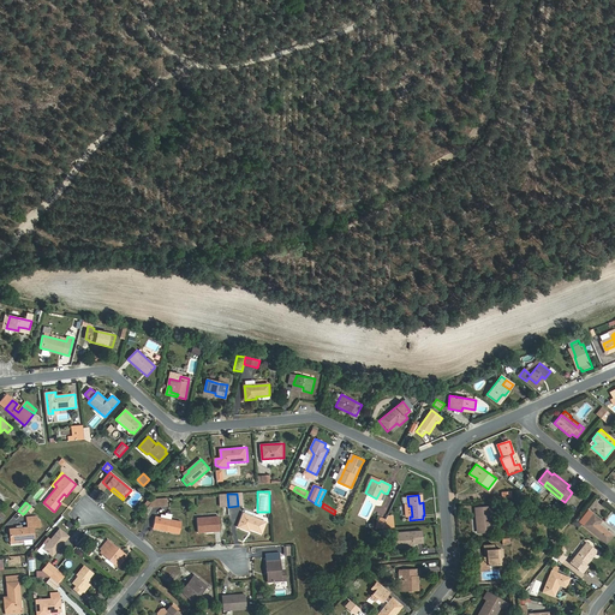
[(476,508),(478,532),(491,531),(489,507),(476,508)]
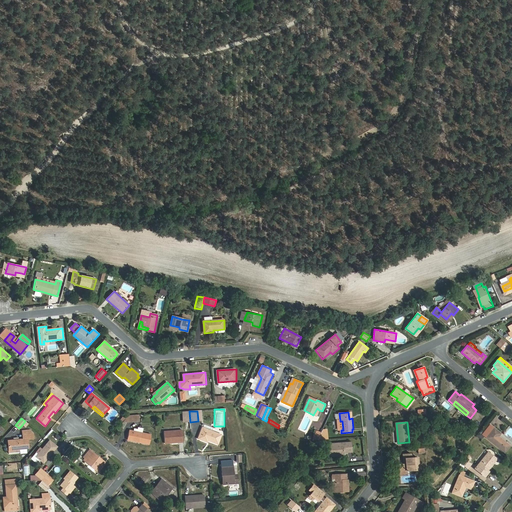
[(484,434),(501,448),(505,452),(510,447),(505,443),(499,437),(501,434),(491,425),(484,434)]
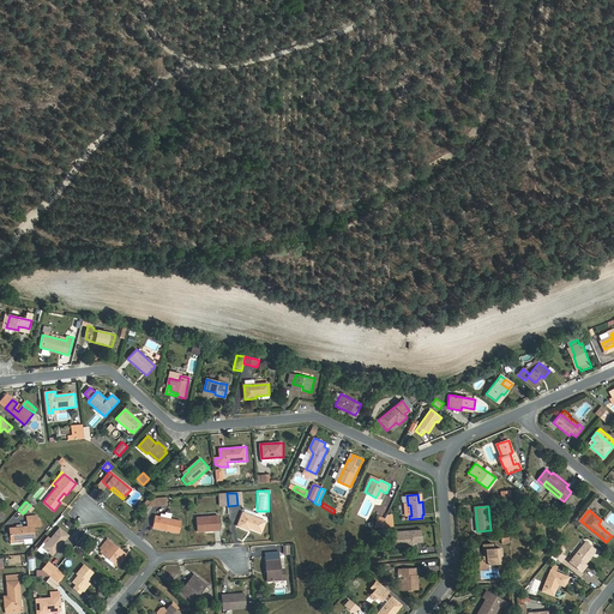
[(265,522),(242,513),(238,527),(248,531),(250,529),(262,534),(265,522)]
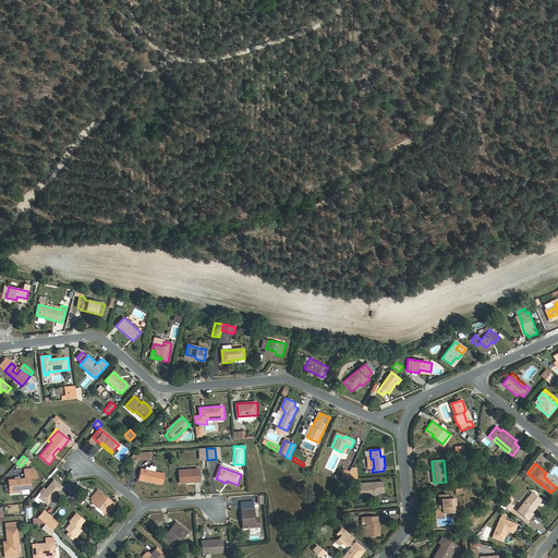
[(165,474),(142,469),(138,480),(162,485),(165,474)]
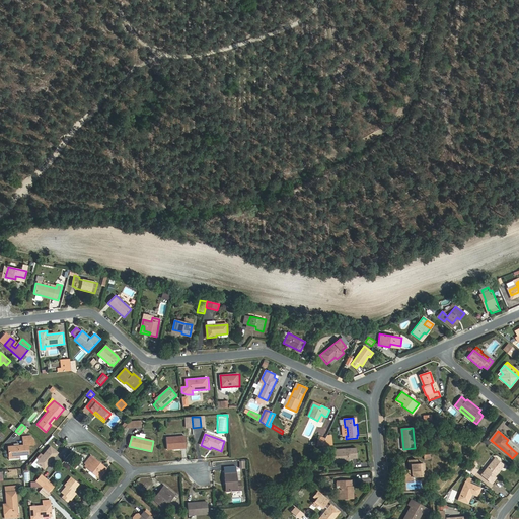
[(167,450),(173,450),(173,447),(179,447),(179,449),(186,449),(186,436),(166,437),(167,450)]
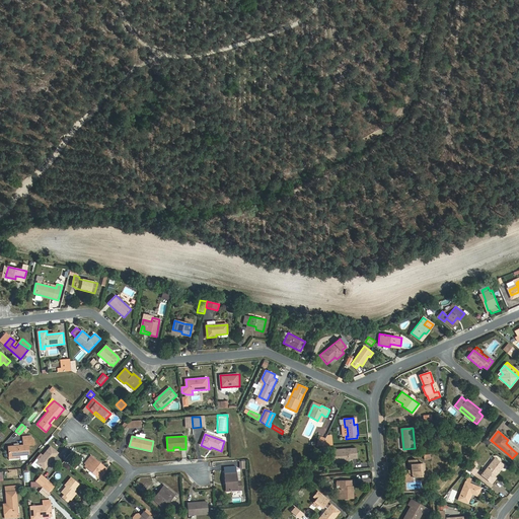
[(20,454),(21,455),(28,455),(28,444),(35,444),(34,439),(31,437),(25,437),(26,444),(9,445),(9,455),(20,454)]
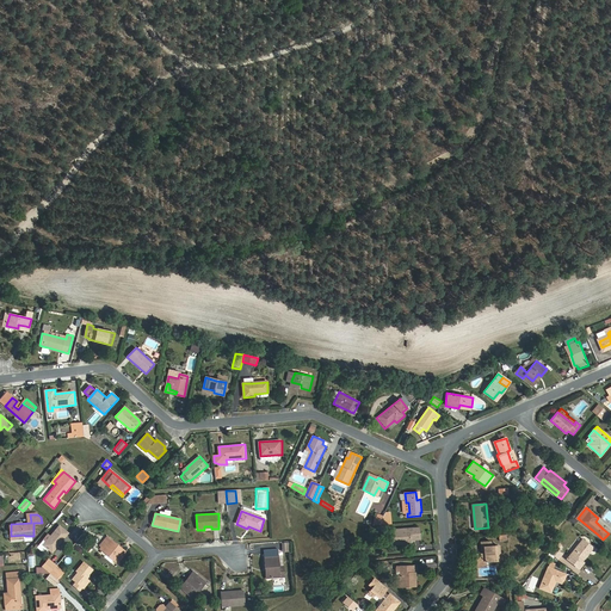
[(389,514),(384,514),(382,518),(378,525),(389,525),(389,514)]
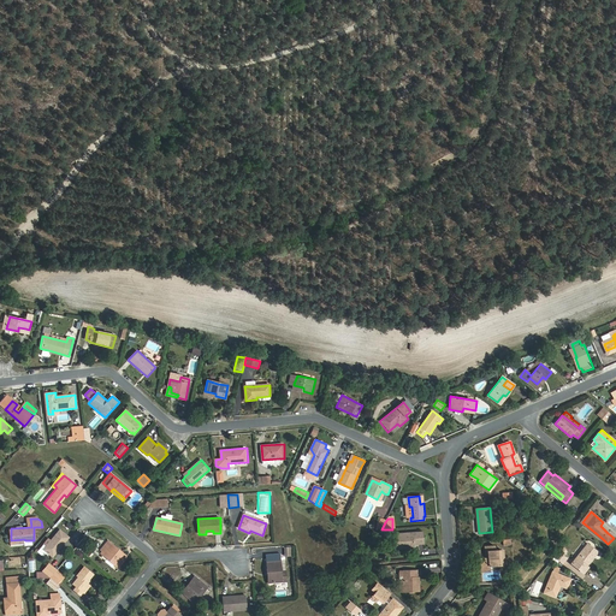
[(381,529),(385,522),(380,520),(374,531),(381,529)]
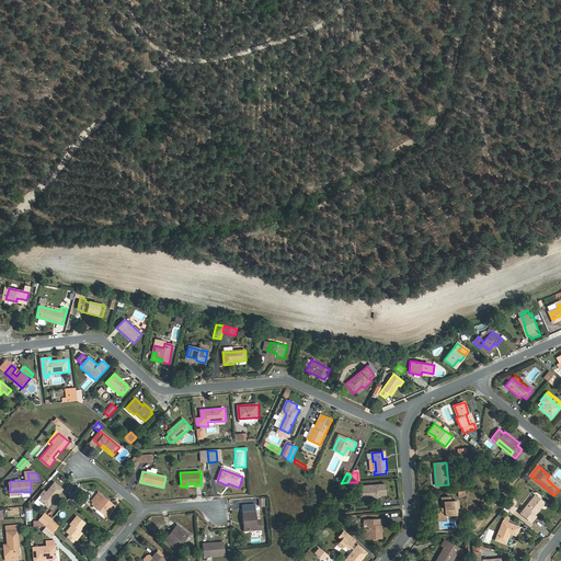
[(63,490),(54,483),(46,493),(44,491),(41,495),(43,497),(39,501),(48,507),(63,490)]
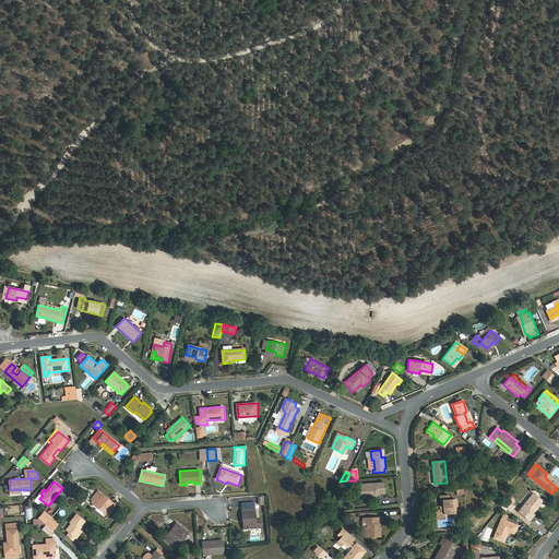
[(376,498),(376,495),(375,490),(380,490),(380,494),(385,494),(384,486),(384,483),(358,485),(359,499),(376,498)]
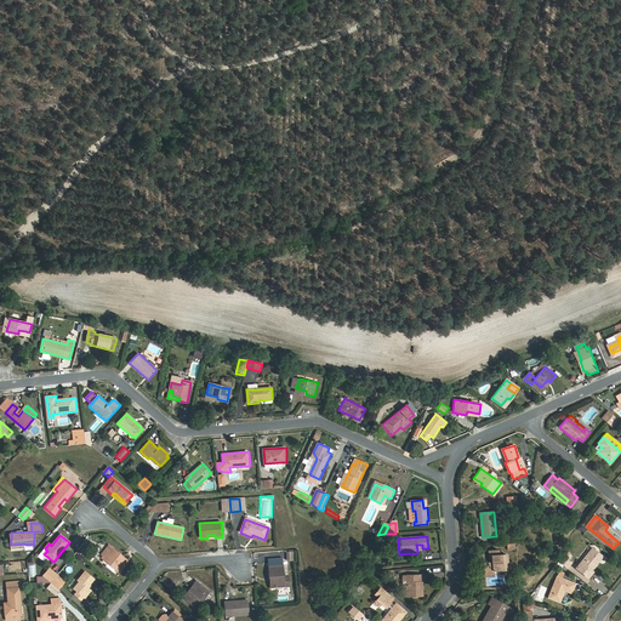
[(106,557),(103,559),(120,574),(127,564),(119,557),(121,554),(109,545),(102,554),(103,556),(106,557)]
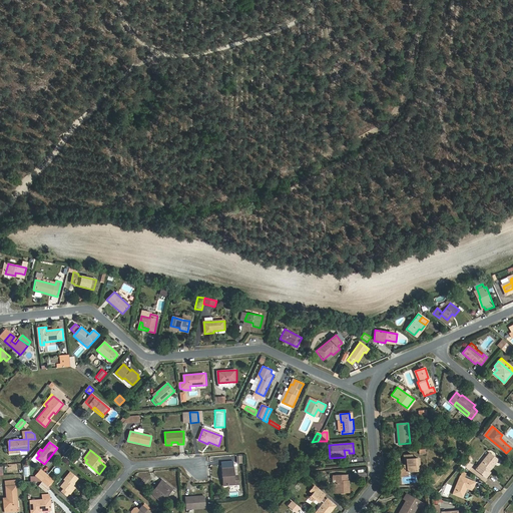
[(476,469),(486,478),(490,473),(489,472),(498,459),(490,452),(476,469)]
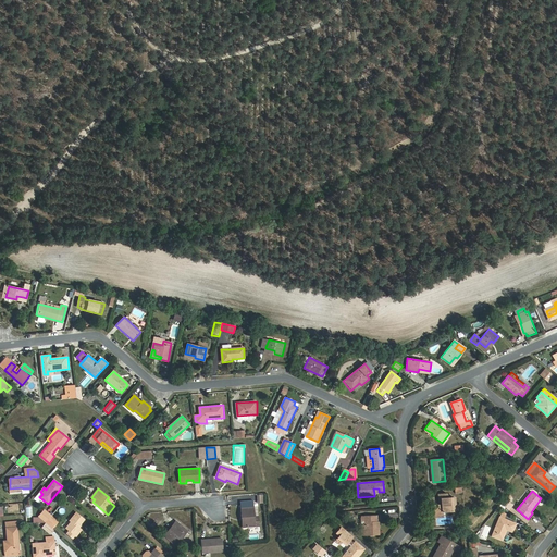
[(448,498),(448,494),(440,495),(440,499),(442,499),(443,505),(435,506),(436,516),(444,515),(443,512),(456,511),(455,497),(448,498)]
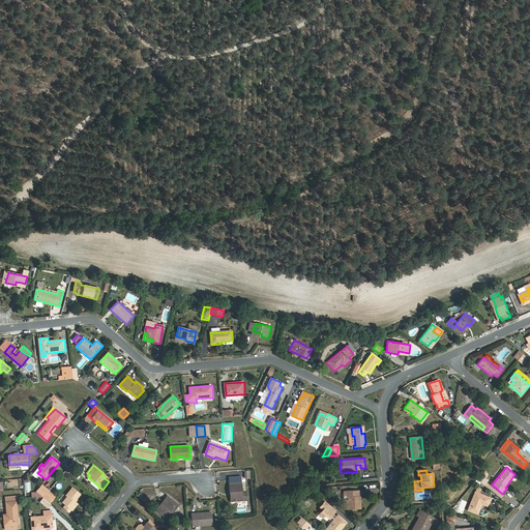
[(488,475),(484,472),(477,480),(484,486),(488,481),(484,478),(488,475)]
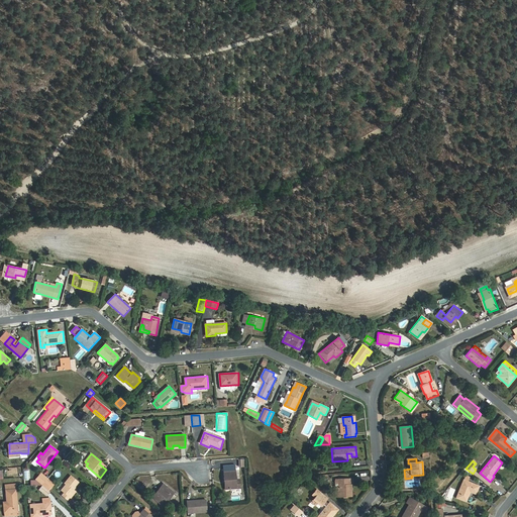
[(241,488),(240,479),(235,480),(235,470),(235,466),(225,466),(225,471),(223,471),(224,483),(227,482),(228,489),(241,488)]
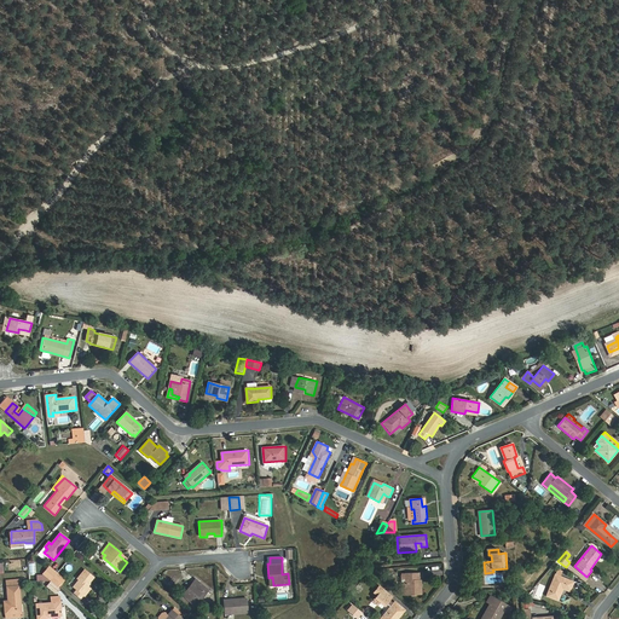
[(57,574),(48,567),(42,573),(51,580),(55,576),(57,574)]
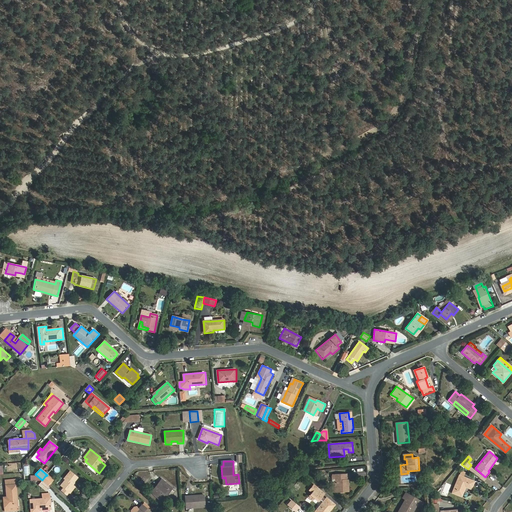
[(65,495),(68,493),(66,492),(71,486),(70,485),(76,478),(70,472),(63,479),(65,481),(60,486),(63,488),(60,491),(65,495)]
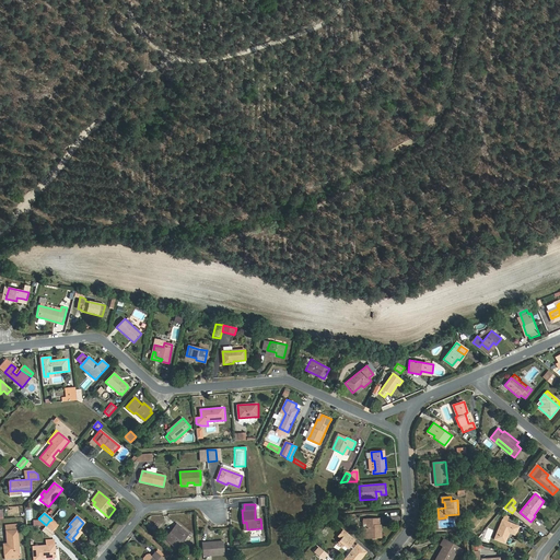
[(503,521),(503,520),(494,539),(505,543),(509,533),(514,535),(518,526),(508,522),(510,517),(505,516),(503,521)]
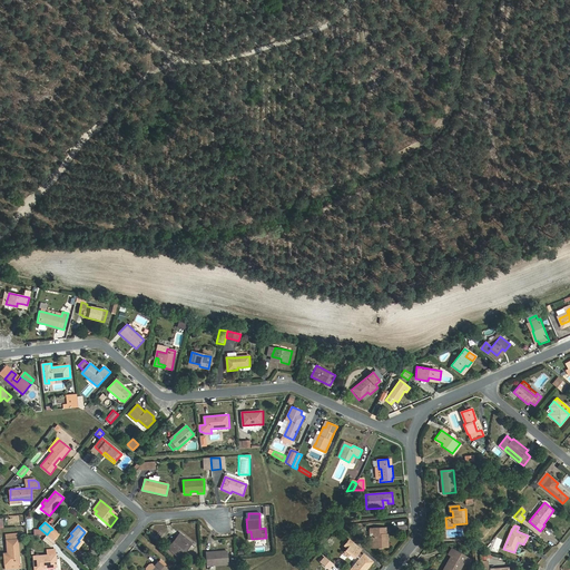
[(387,547),(386,533),(384,533),(384,528),(373,528),(374,548),(387,547)]
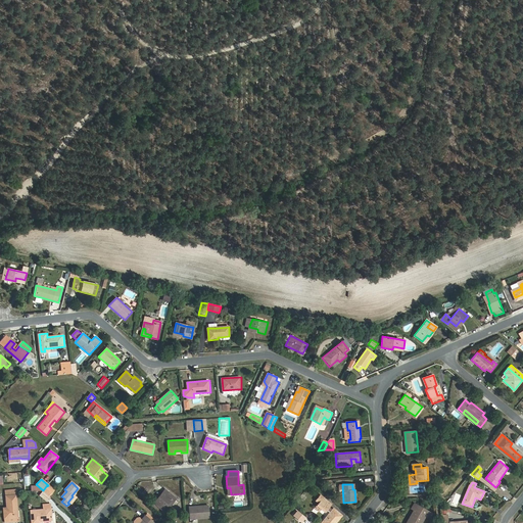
[(52,491),(46,486),(43,490),(42,491),(48,496),(52,491)]
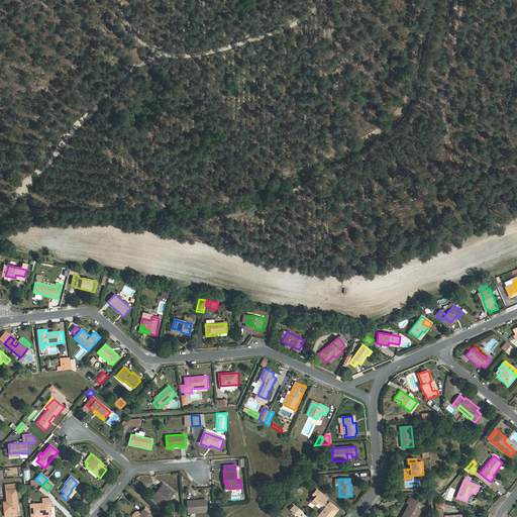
[(164,485),(158,492),(160,493),(166,486),(164,485)]
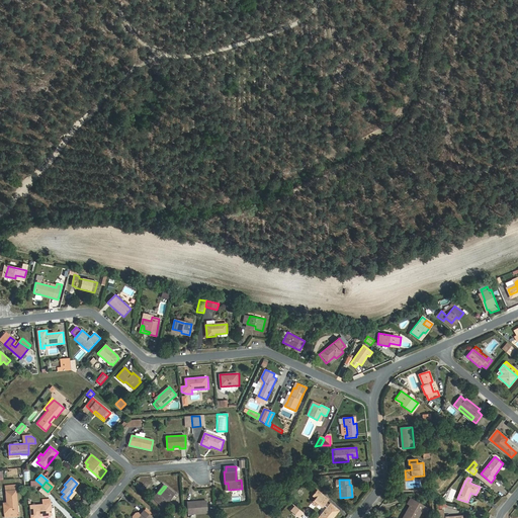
[(41,487),(38,491),(46,497),(49,493),(48,492),(41,487)]
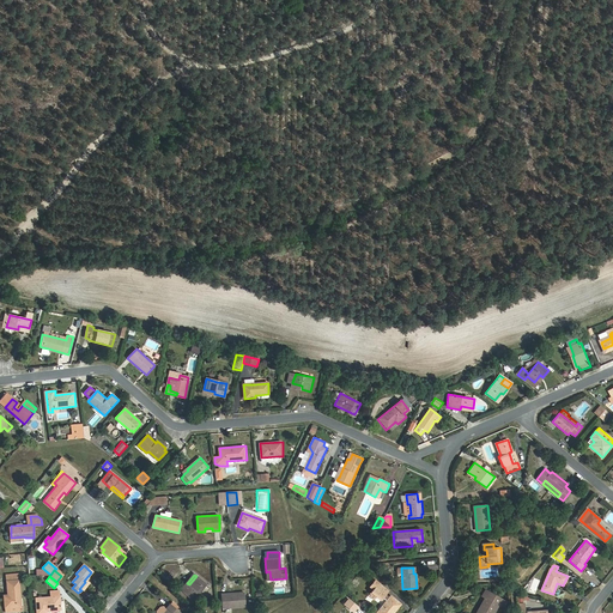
[(189,584),(187,583),(181,589),(194,600),(206,584),(196,576),(189,584)]
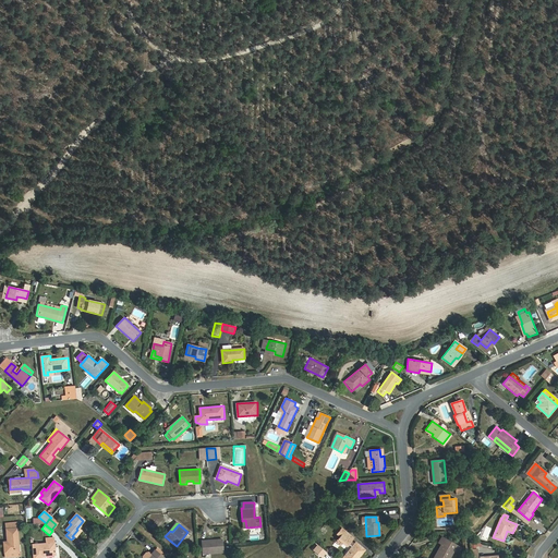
[(15,549),(15,553),(20,553),(17,528),(5,529),(7,542),(7,545),(3,545),(3,554),(10,553),(9,550),(15,549)]
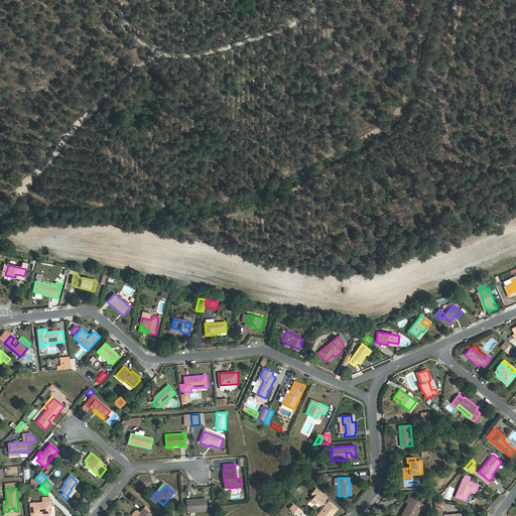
[(314,496),(312,498),(316,502),(319,505),(323,503),(325,505),(315,515),(332,515),(338,509),(336,507),(329,501),(328,503),(325,500),(327,497),(316,488),(311,494),(314,496)]
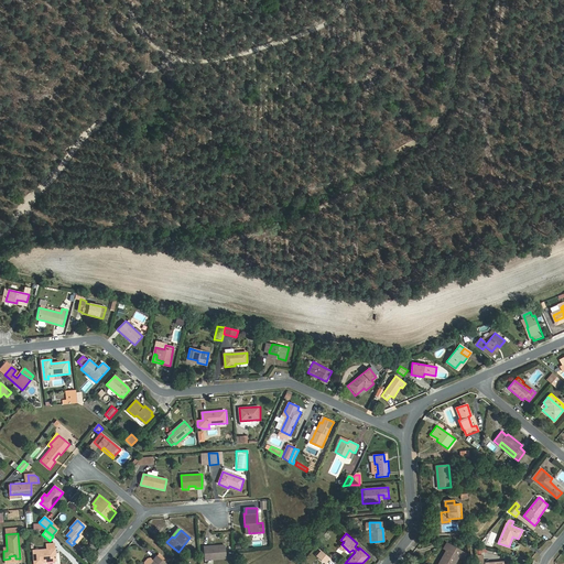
[(32,550),(33,563),(44,563),(45,562),(56,561),(55,543),(45,544),(45,550),(32,550)]
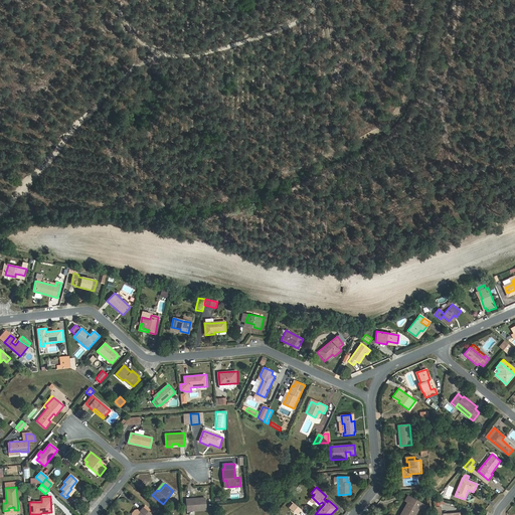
[(408,503),(401,514),(414,514),(421,503),(409,496),(407,499),(406,501),(408,503)]
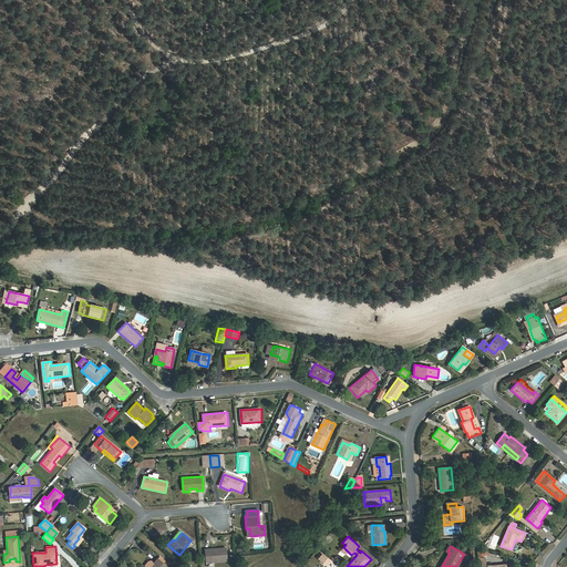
[(217,553),(205,554),(206,563),(227,562),(226,548),(216,549),(217,553)]
